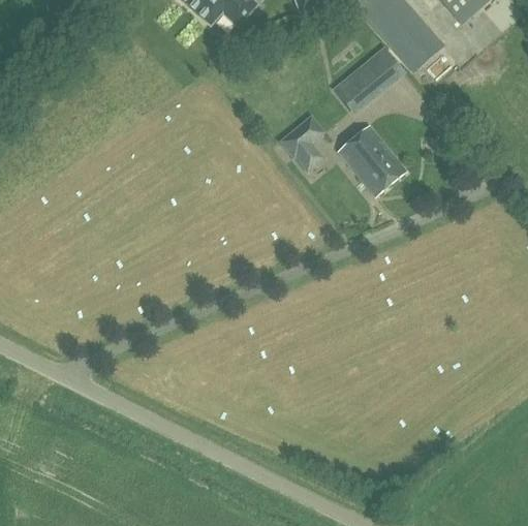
[(180,0),(209,26),(221,12),(236,27),(256,4),(251,0),(180,0)]
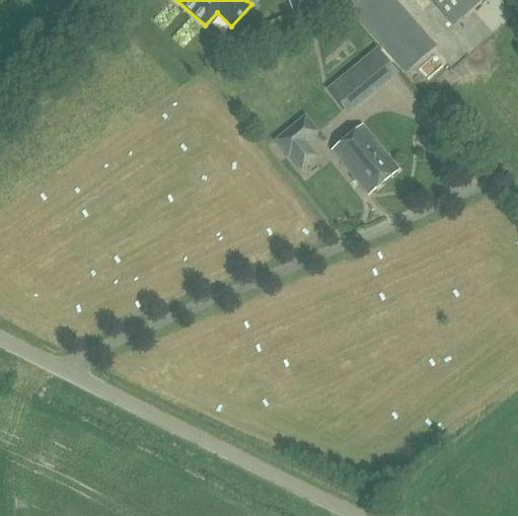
[(288,0),(293,15),(336,0),(288,0)]
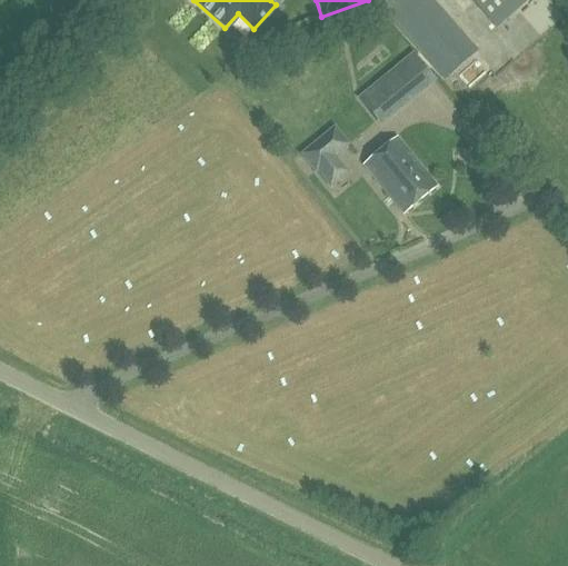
[(374,0),(444,78),(478,47),(437,0),(374,0)]
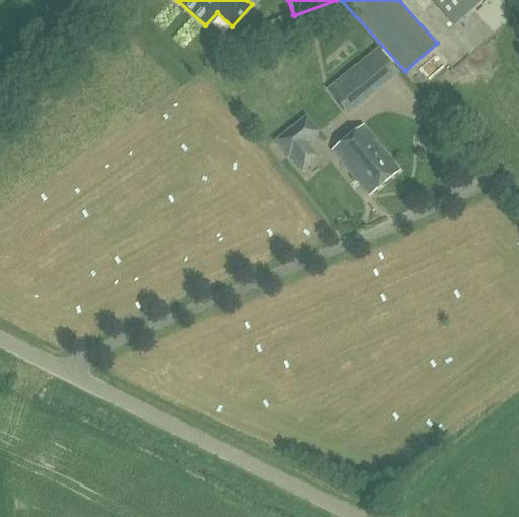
[(433,0),(453,22),(478,0),(433,0)]
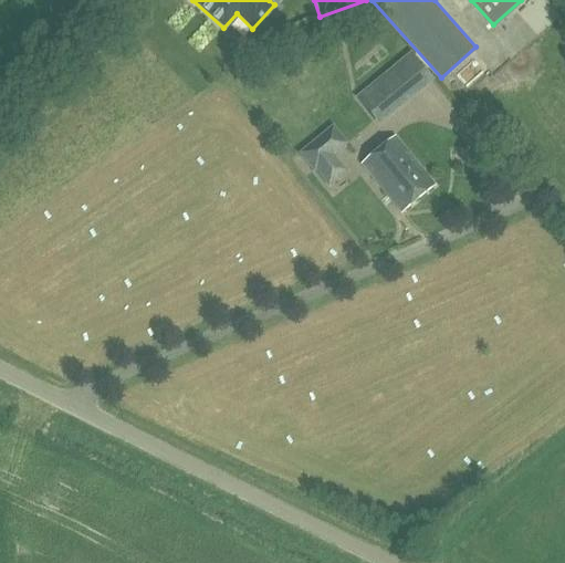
[(345,142),(332,125),(301,152),(314,167),(345,142)]
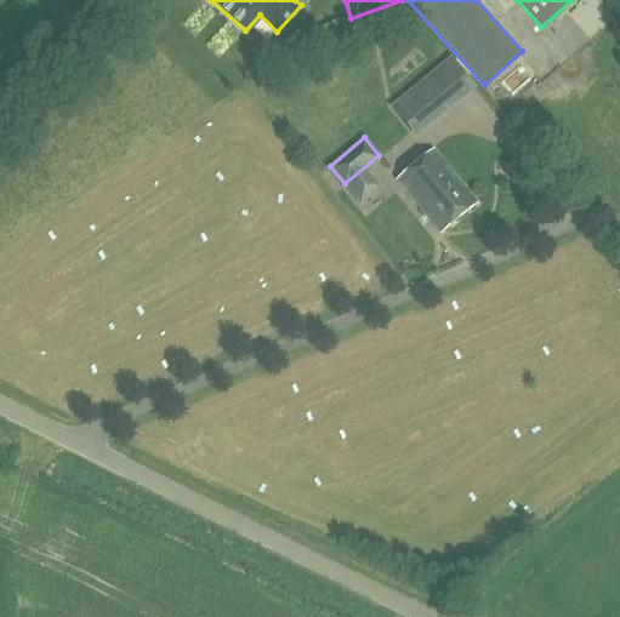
[(439,229),(476,200),(433,147),(397,177),(439,229)]
